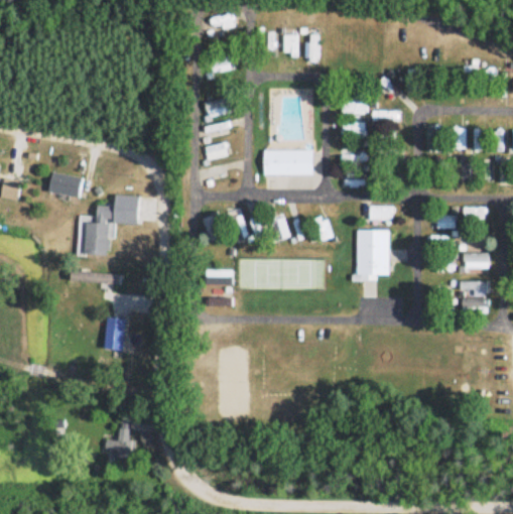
[(207,125),(207,131),(229,128),(228,122),(207,125)]
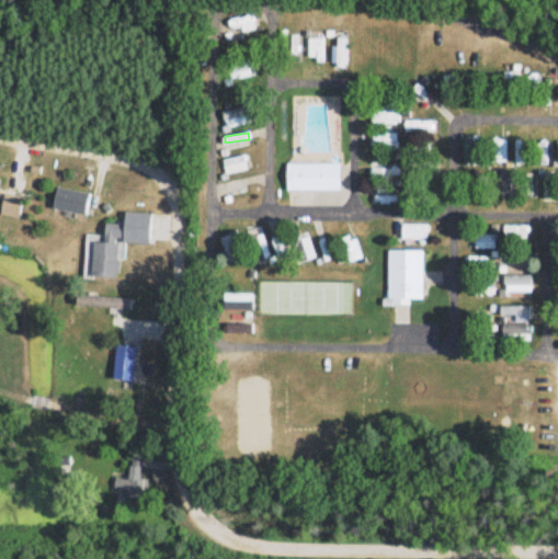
[(226,174),(248,169),(245,153),(223,159),(226,174)]
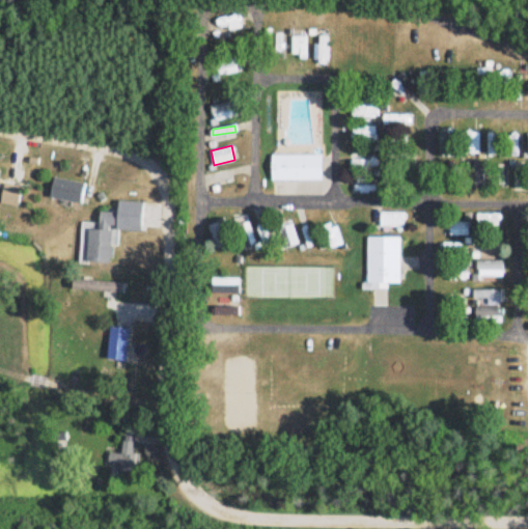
[(273,178),(322,178),(322,154),(273,154),(273,178)]
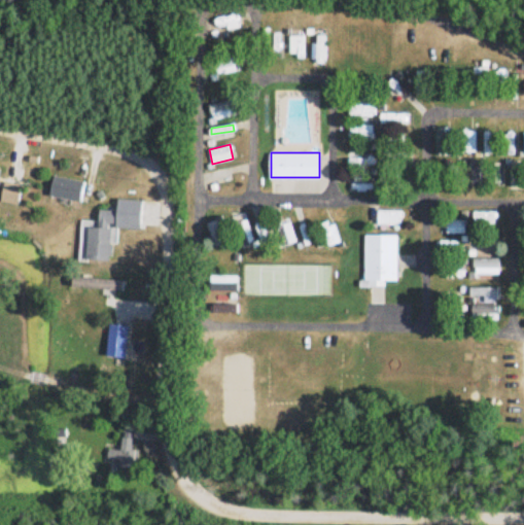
[(88,180),(50,174),(46,196),(83,202),(88,180)]
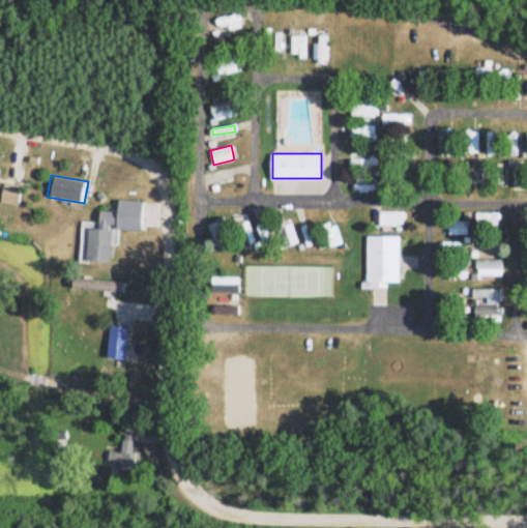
[(16,185),(1,185),(1,202),(16,202),(16,185)]
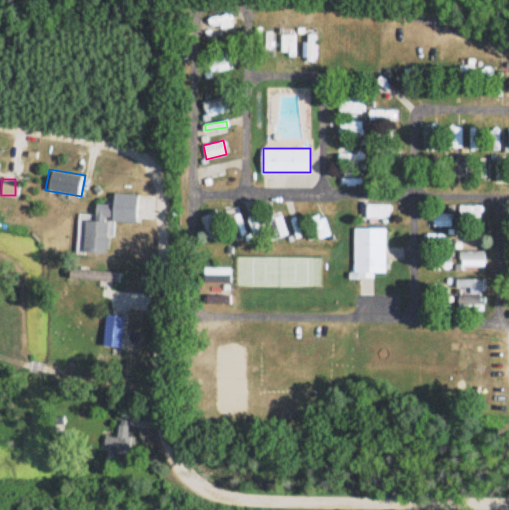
[(389,203),(366,203),(366,218),(389,218),(389,203)]
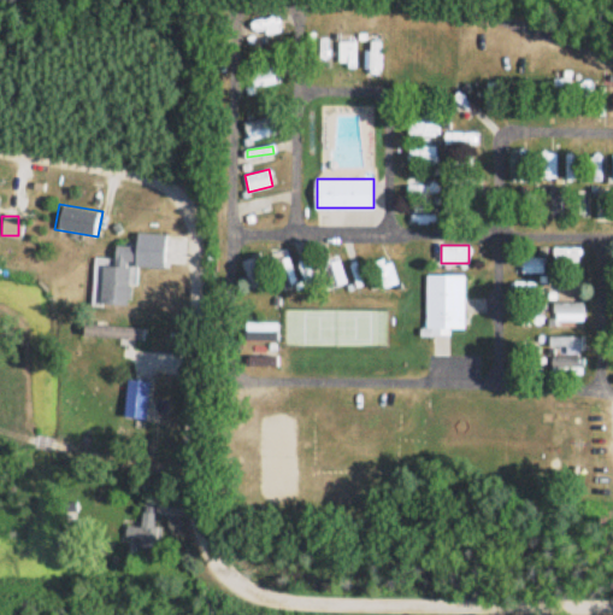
[(282,286),(296,281),(288,249),(273,252),(282,286)]
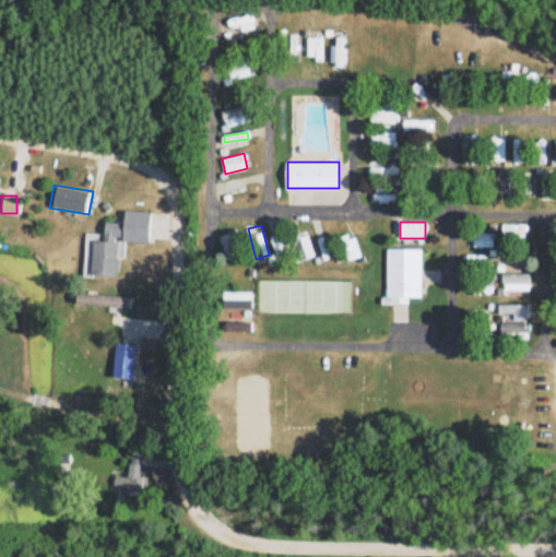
[(504,239),(529,239),(529,225),(504,225),(504,239)]
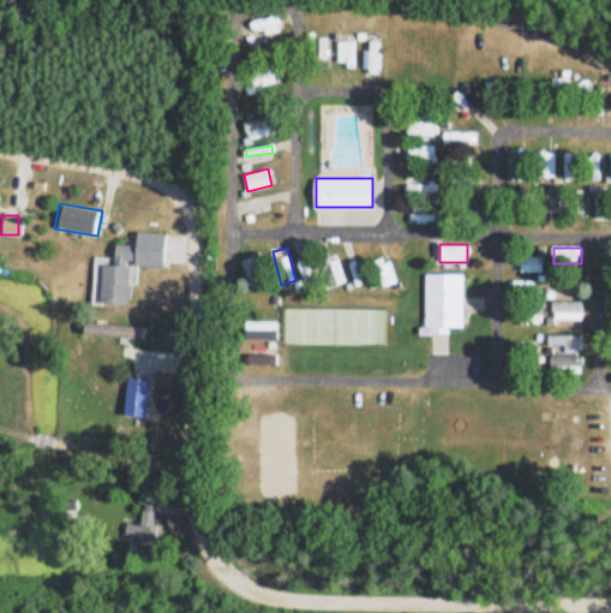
[(347,283),(341,259),(324,262),(330,286),(347,283)]
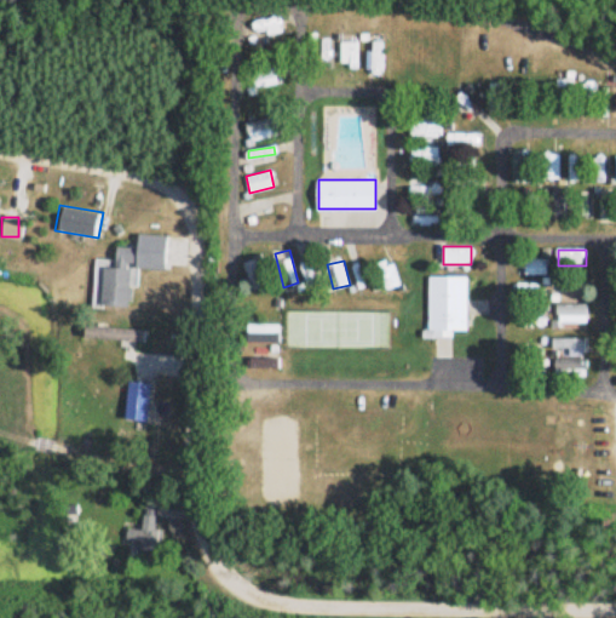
[(132,305),(131,265),(101,265),(102,307),(132,305)]
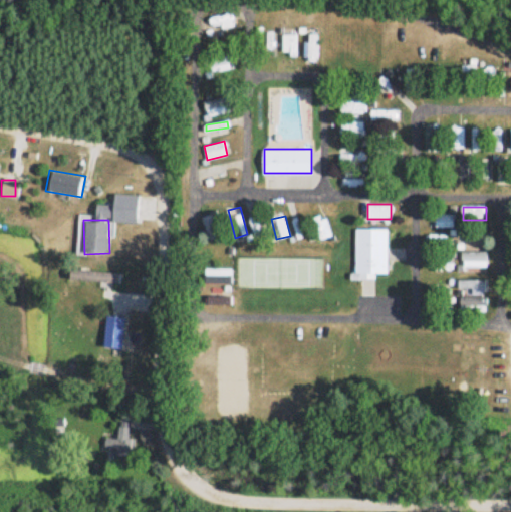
[(354,272),(387,272),(387,229),(354,229),(354,272)]
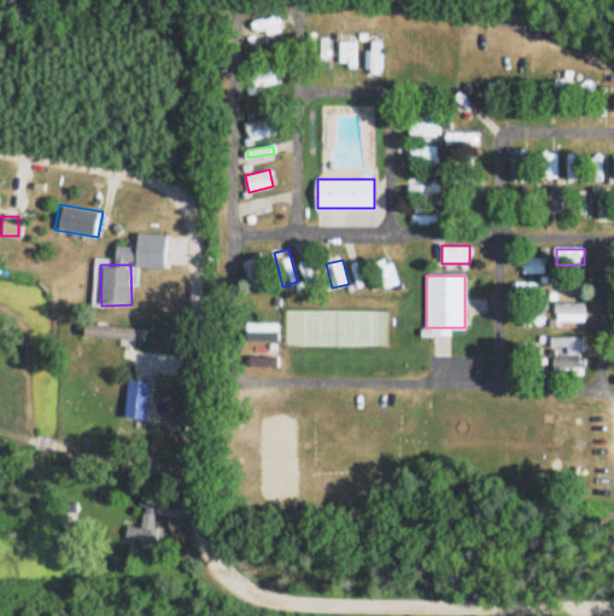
[(578,290),(578,277),(555,277),(555,290),(578,290)]
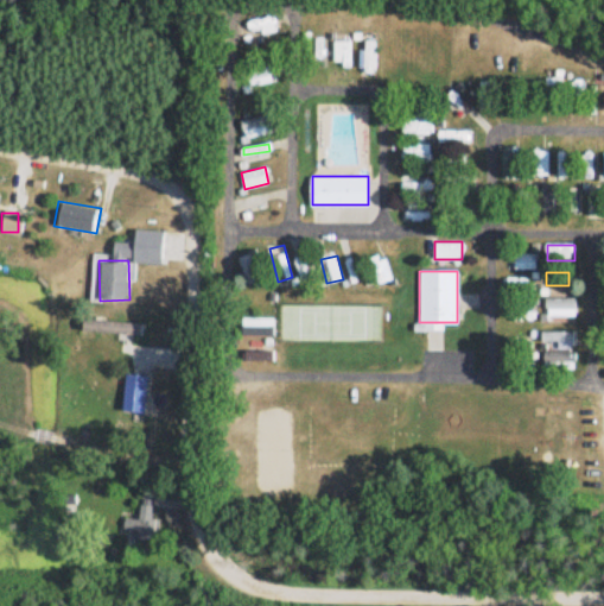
[(272,336),(272,319),(252,319),(252,336),(272,336)]
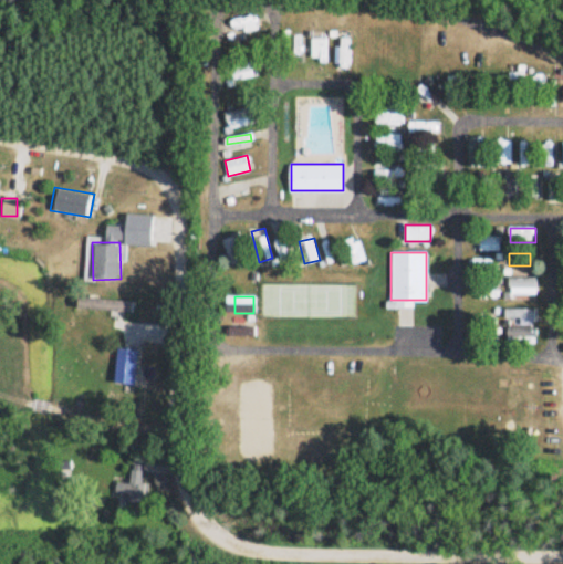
[(148,459),(131,459),(132,480),(117,480),(117,492),(127,492),(127,507),(149,505),(148,459)]
